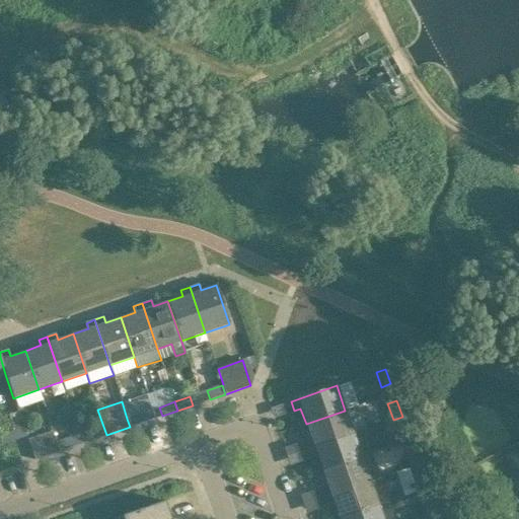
[(353,434),(345,411),(306,424),(311,439),(305,442),(308,450),(353,434)]
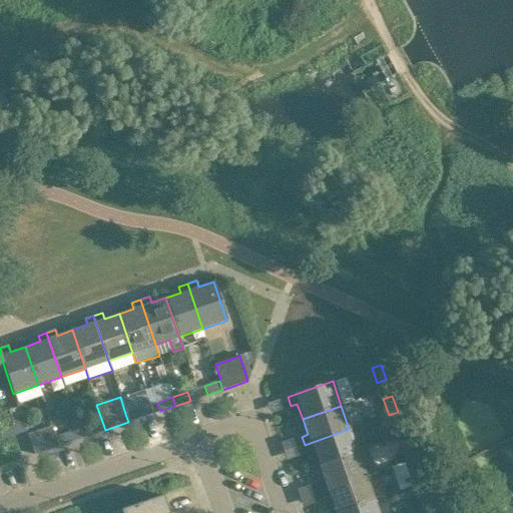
[(141,408),(125,414),(128,422),(144,417),(141,408)]
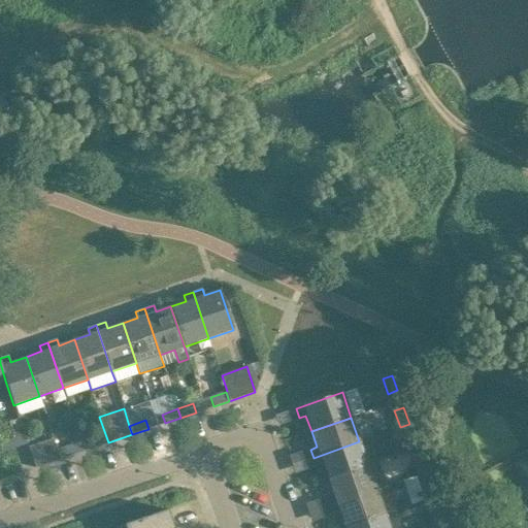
[(415,439),(409,424),(400,427),(405,442),(415,439)]
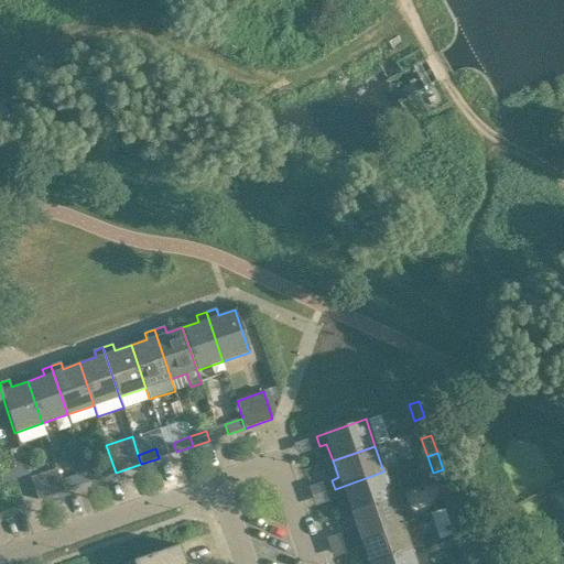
[(102,465),(86,470),(89,481),(107,476),(102,465)]
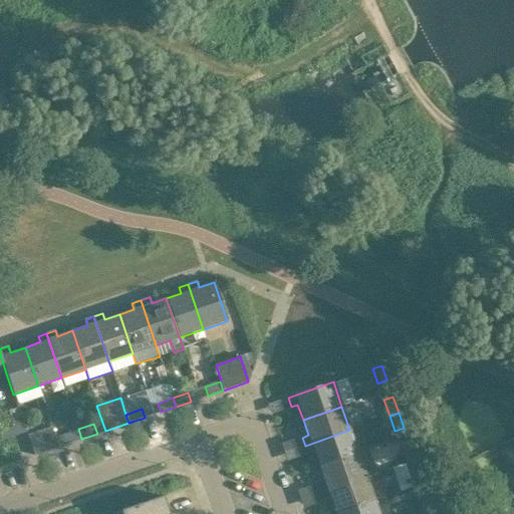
[(17,435),(14,427),(0,431),(0,434),(2,441),(17,435)]
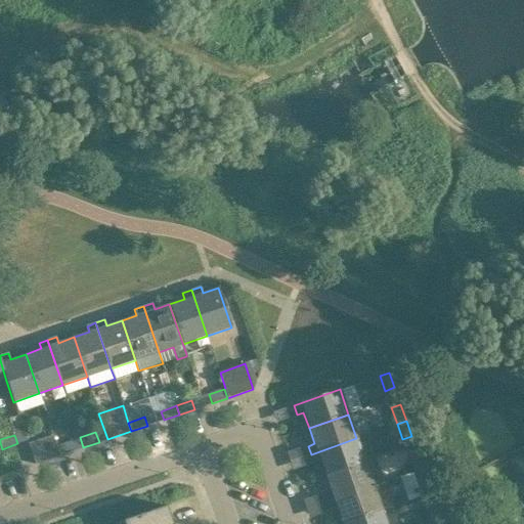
[(59,455),(52,435),(28,443),(35,464),(59,455)]
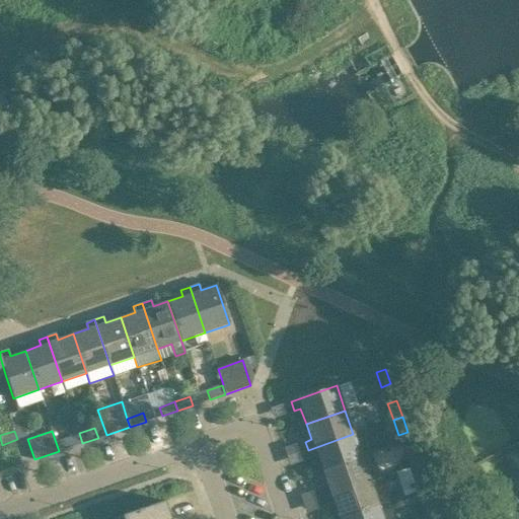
[(79,433),(63,439),(67,448),(82,443),(79,433)]
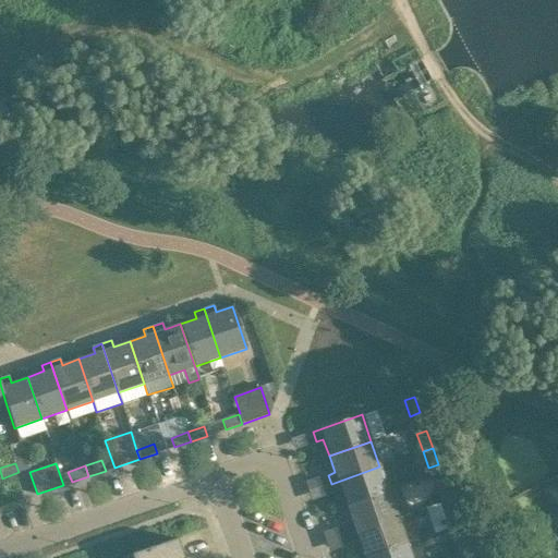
[(389,493),(379,466),(331,484),(335,494),(341,492),(347,507),(389,493)]
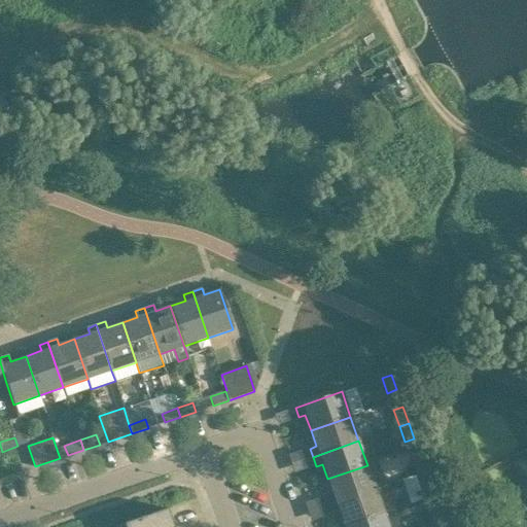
[(425,471),(419,455),(410,458),(416,475),(425,471)]
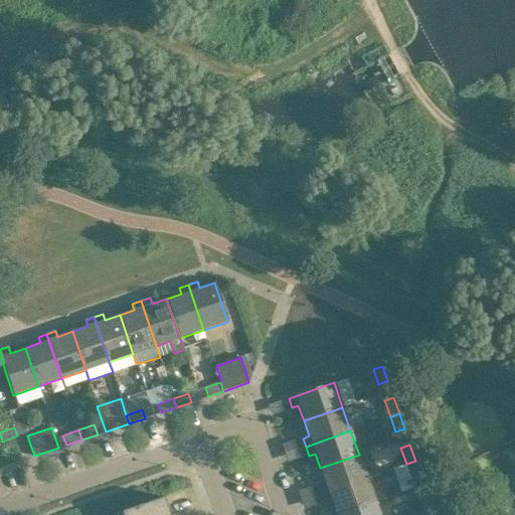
[(368,451),(359,455),(320,468),(325,483),(320,485),(323,494),(367,478),(367,477),(376,474),(368,451)]
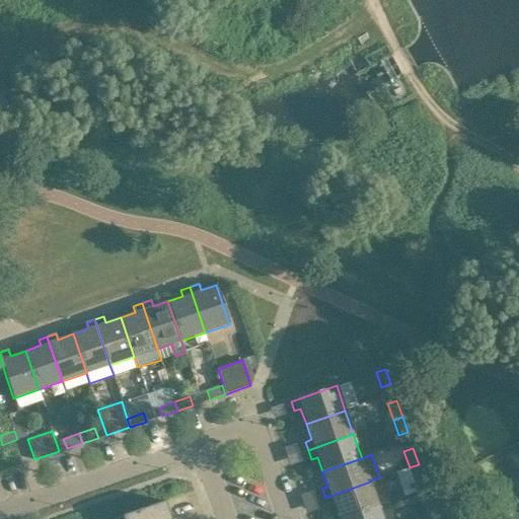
[(424,479),(419,464),(410,467),(415,483),(424,479)]
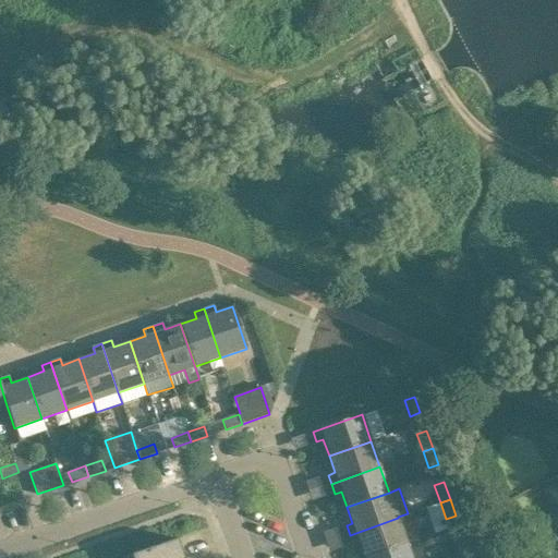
[(407,543),(398,518),(350,535),(353,544),(359,542),(364,557),(407,543)]
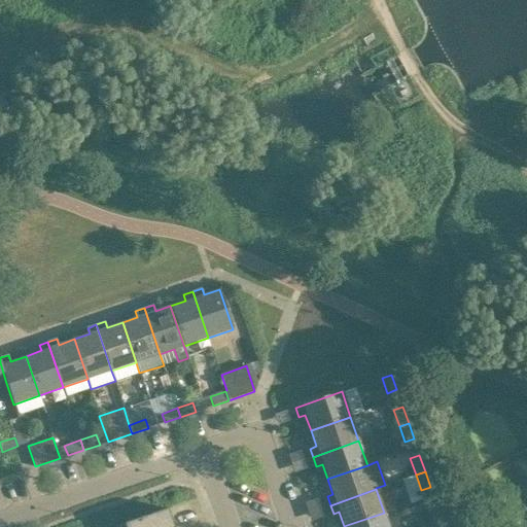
[(441,516),(433,495),(424,498),(431,519),(441,516)]
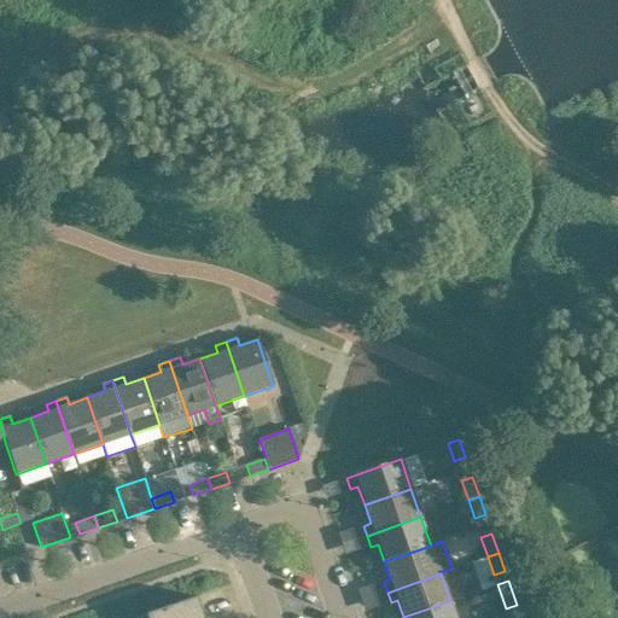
[(145,617),(203,617),(196,596),(145,614),(145,617)]
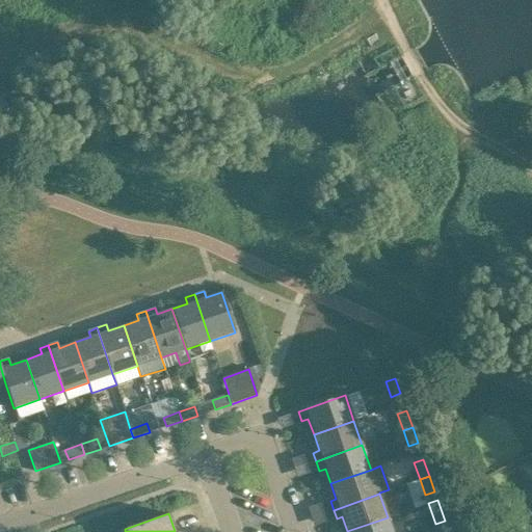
[(392,531),(388,517),(347,531),(392,531)]
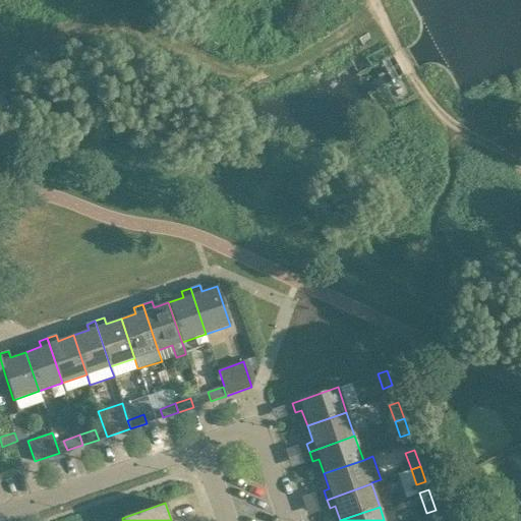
[(439,520),(436,510),(426,513),(428,520),(439,520)]
